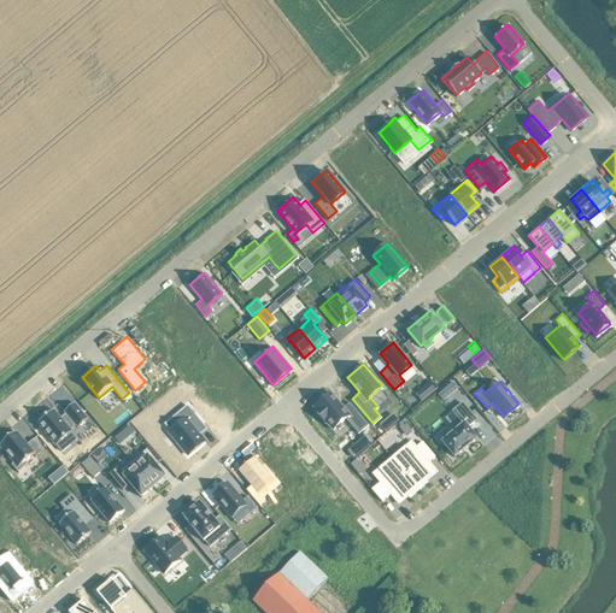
[(330,392),(314,406),(316,408),(315,410),(324,420),(326,420),(332,428),(345,417),(357,431),(368,423),(348,401),(342,406),(330,392)]
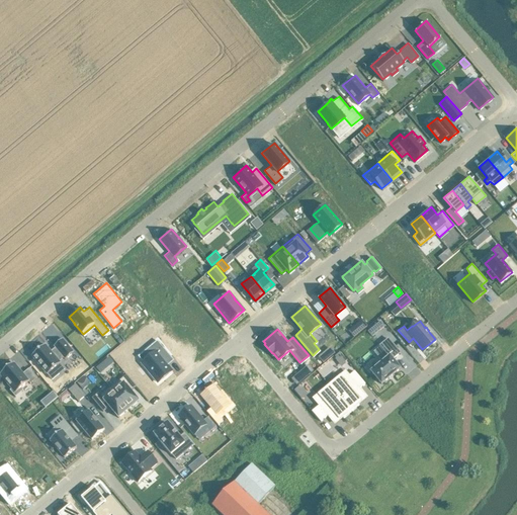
[(45,342),(30,354),(47,372),(47,371),(51,377),(58,371),(54,366),(60,361),(58,359),(63,355),(64,357),(73,350),(62,337),(53,344),(55,346),(51,349),(45,342)]
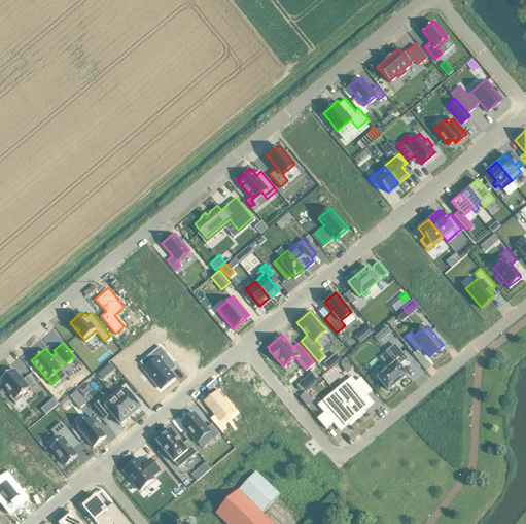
[(395,360),(377,376),(387,388),(406,373),(399,364),(398,363),(399,361),(406,356),(394,343),(386,349),(395,360)]
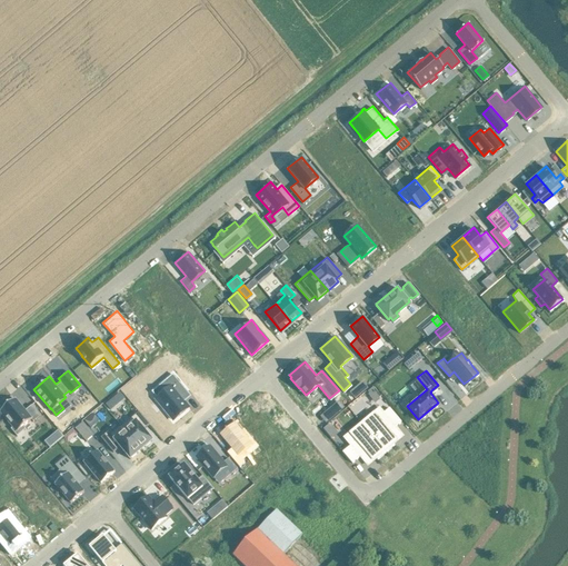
[(163,389),(155,396),(172,418),(188,405),(179,395),(186,389),(171,371),(158,384),(163,389)]
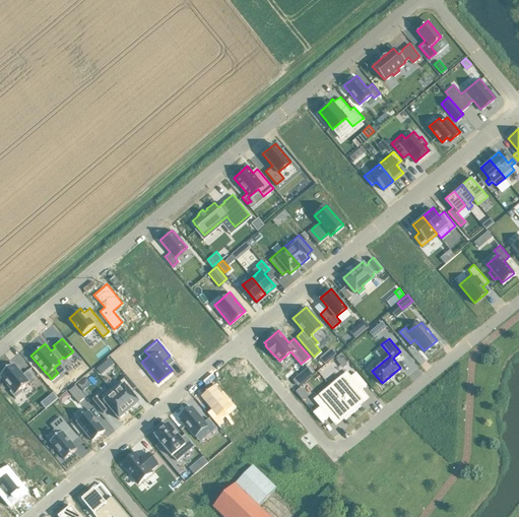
[(336,354),(335,356),(336,358),(337,358),(342,364),(345,362),(347,360),(340,351),(336,354)]
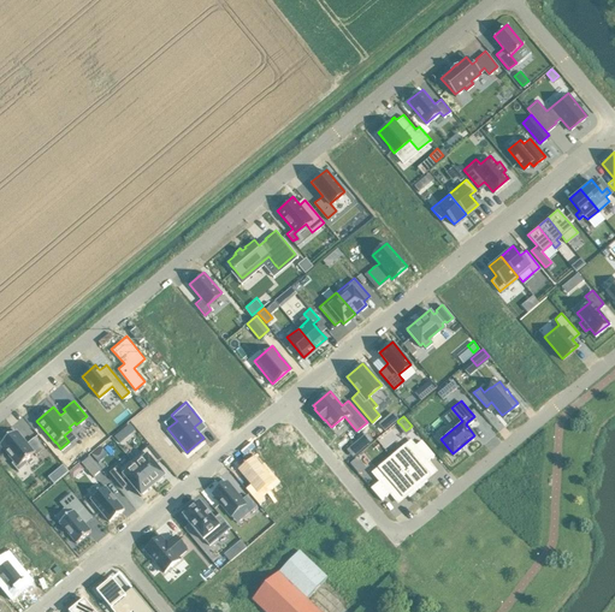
[(16,429),(0,440),(0,444),(4,449),(13,459),(11,462),(17,469),(18,469),(17,468),(25,461),(25,462),(27,462),(24,458),(33,451),(35,453),(42,447),(33,435),(25,441),(22,437),(16,429)]
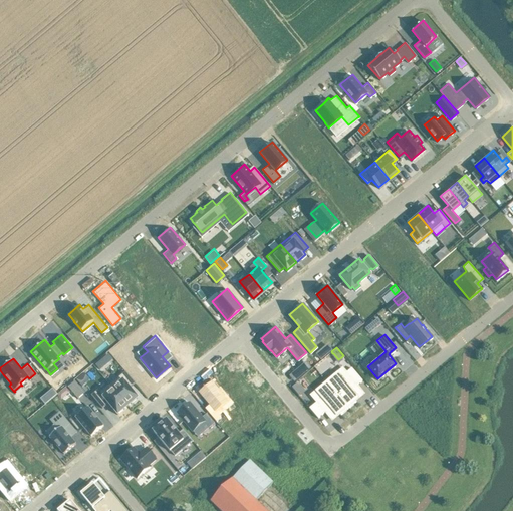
[(341,367),(326,380),(347,407),(355,400),(354,399),(356,397),(362,392),(355,385),(361,379),(350,366),(346,369),(344,371),(343,369),(341,367)]
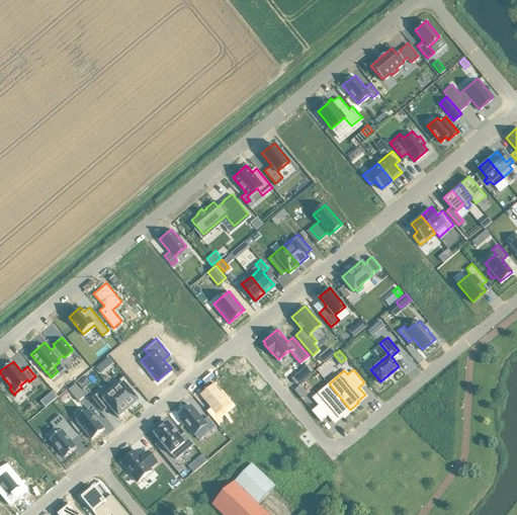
[(125,372),(109,385),(127,407),(138,399),(130,389),(136,384),(125,372)]
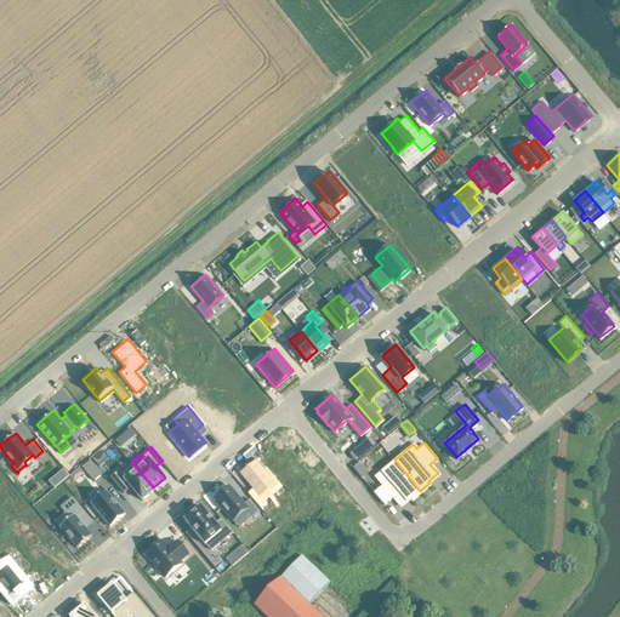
[(249,463),(239,472),(252,486),(246,491),(263,510),(268,507),(266,503),(284,487),(266,466),(265,467),(259,460),(251,466),(249,463)]
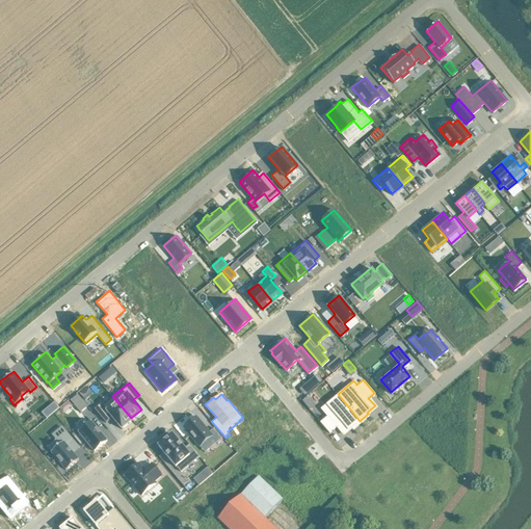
[(325,415),(319,420),(328,431),(333,427),(337,424),(343,432),(348,427),(351,426),(352,427),(360,421),(338,394),(321,406),(325,412),(327,414),(325,415)]
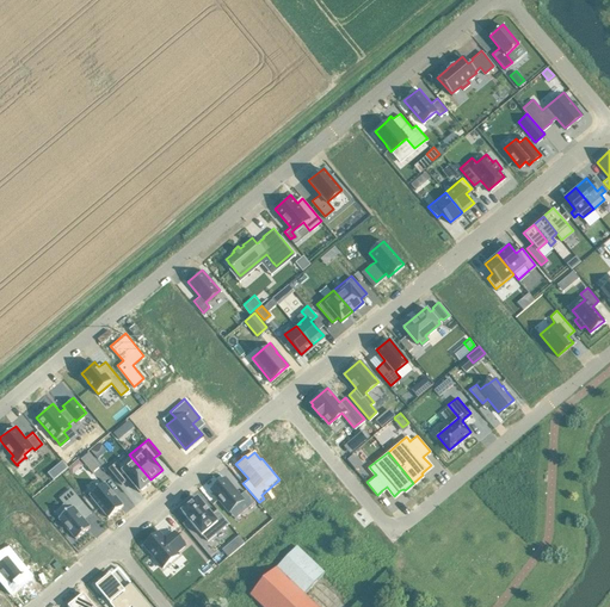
[(115,460),(108,468),(121,483),(128,477),(139,490),(151,479),(129,454),(118,464),(115,460)]
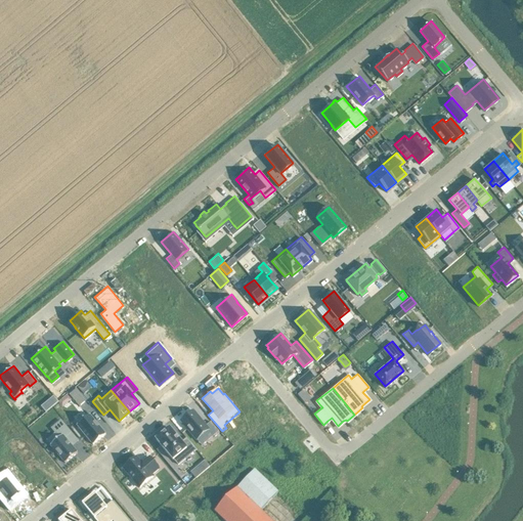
[(192,408),(180,419),(195,438),(197,437),(208,428),(212,433),(213,434),(218,429),(210,420),(205,424),(198,416),(192,408)]
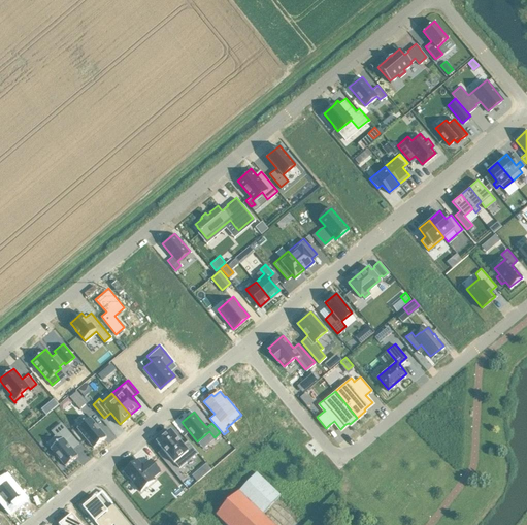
[(89,416),(76,426),(93,446),(105,435),(89,416)]
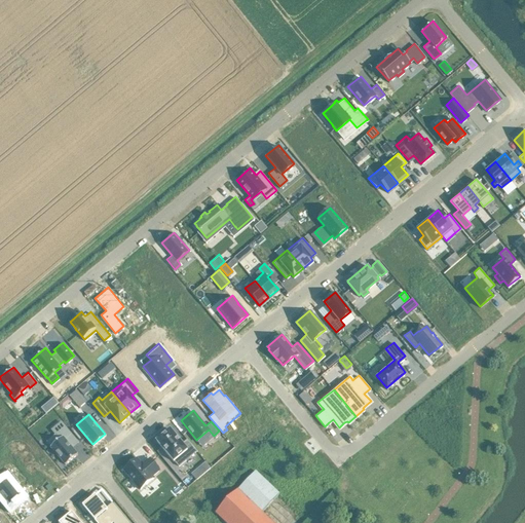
[(49,444),(49,445),(65,462),(76,452),(71,446),(64,438),(71,433),(60,420),(50,427),(54,432),(59,437),(49,444)]
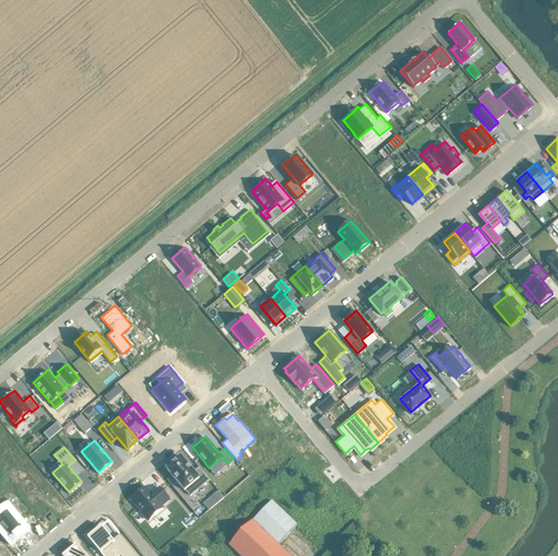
[(180,454),(165,466),(183,488),(185,487),(189,494),(197,487),(192,482),(198,476),(202,482),(208,477),(209,477),(199,465),(198,466),(193,470),(180,454)]
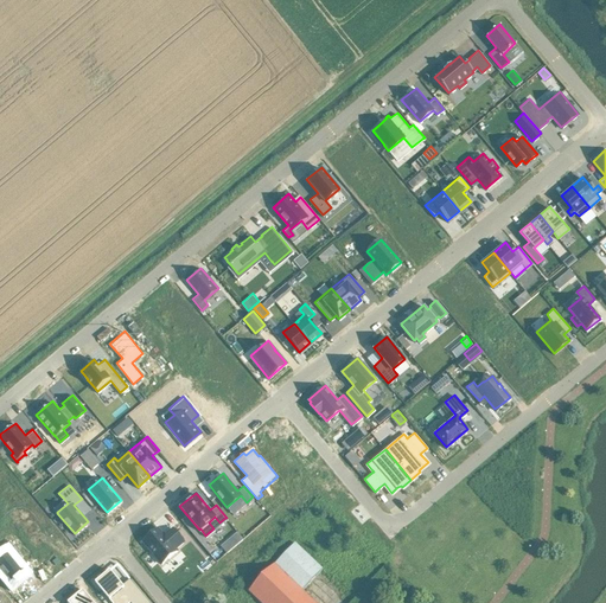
[(158,526),(141,539),(160,562),(177,549),(174,546),(183,540),(172,526),(164,533),(158,526)]
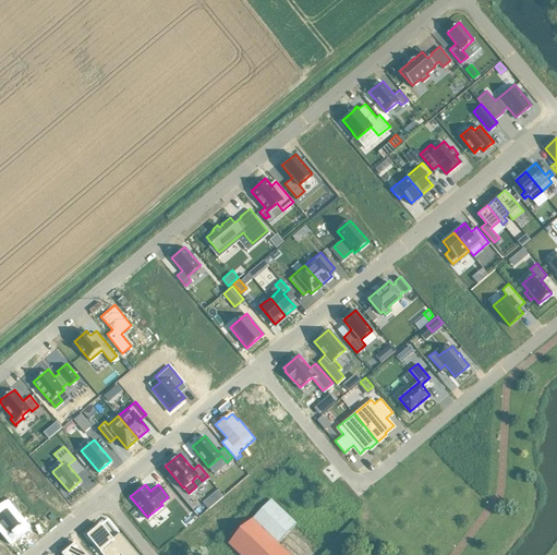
[(217,489),(213,493),(217,498),(222,494),(217,489)]
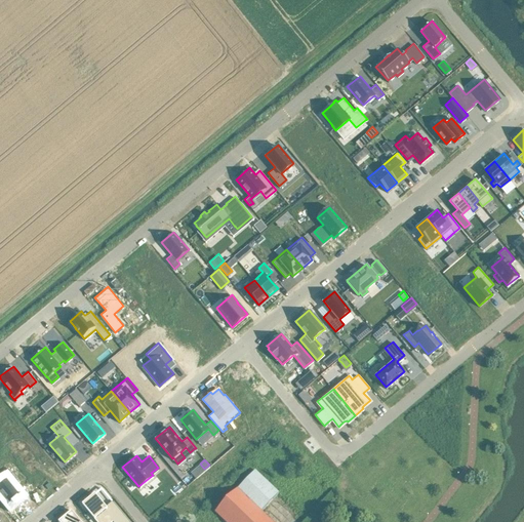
[(4,478),(0,480),(0,492),(9,505),(22,494),(11,482),(16,478),(8,468),(0,474),(4,478)]
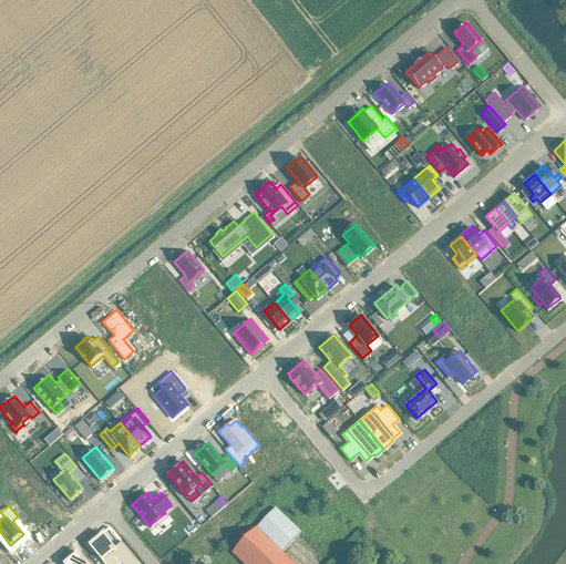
[(245,563),(296,563),(281,550),(300,530),(275,505),(263,519),(232,551),(245,563)]
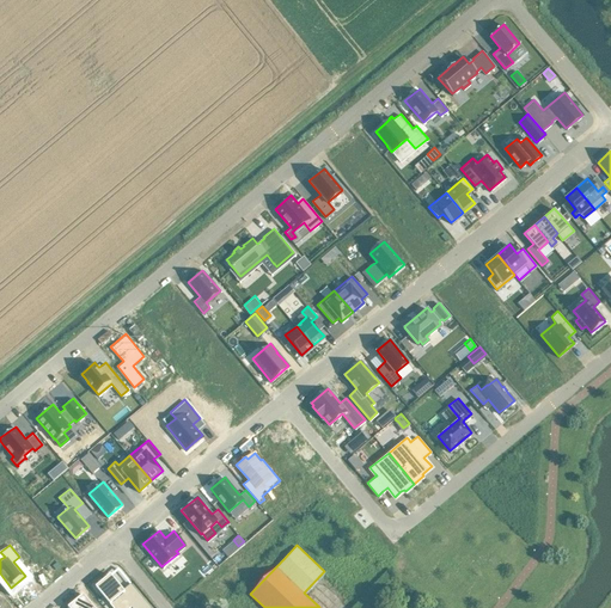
[(109,573),(95,585),(114,607),(124,599),(132,607),(151,607),(130,582),(122,588),(109,573)]
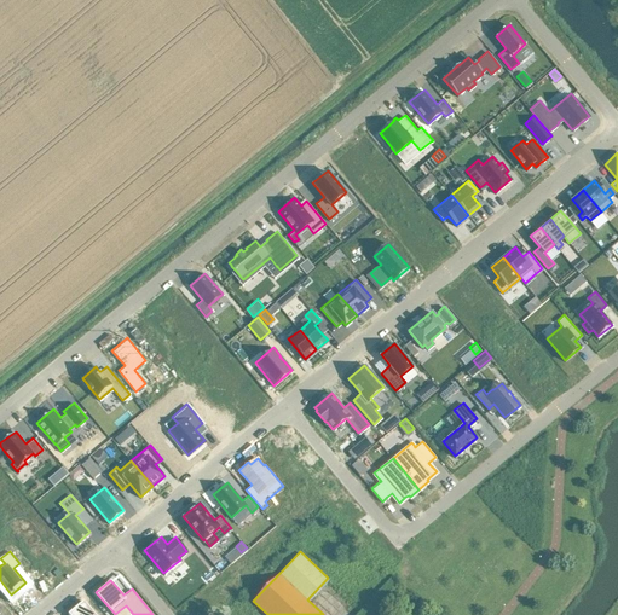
[(69,614),(97,614),(84,598),(68,611),(69,614)]
